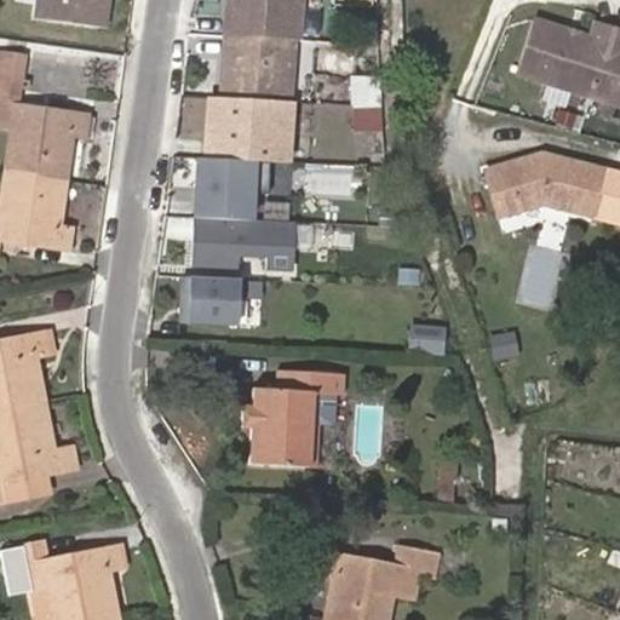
[(104,28),(108,0),(36,0),(35,18),(104,28)]
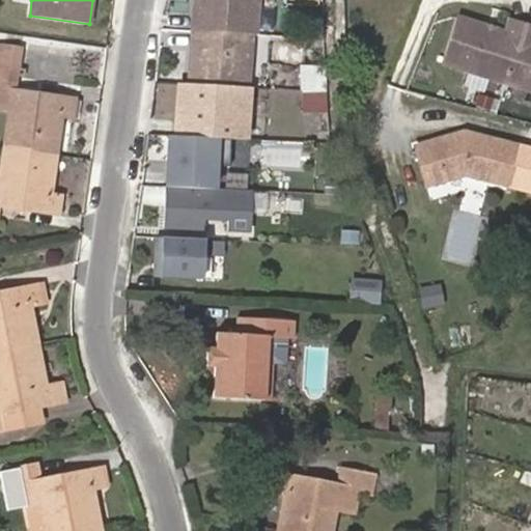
[(250,34),(251,0),(193,0),(192,31),(250,34)]
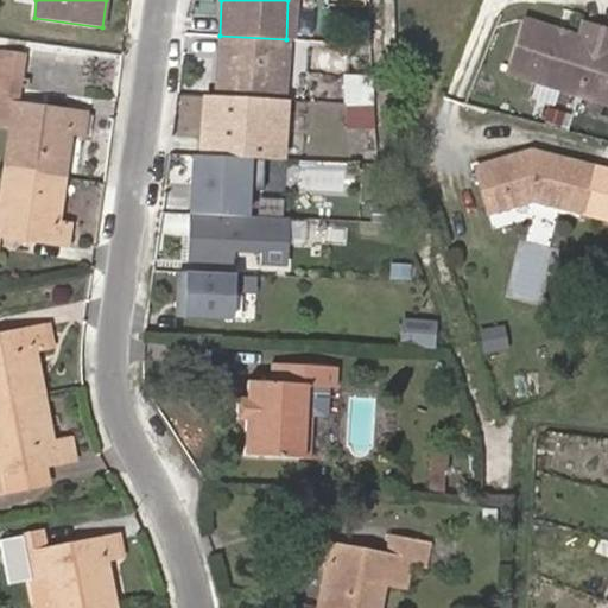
[(577,42),(521,21),(501,71),(607,108),(607,37),(583,27),(577,42)]
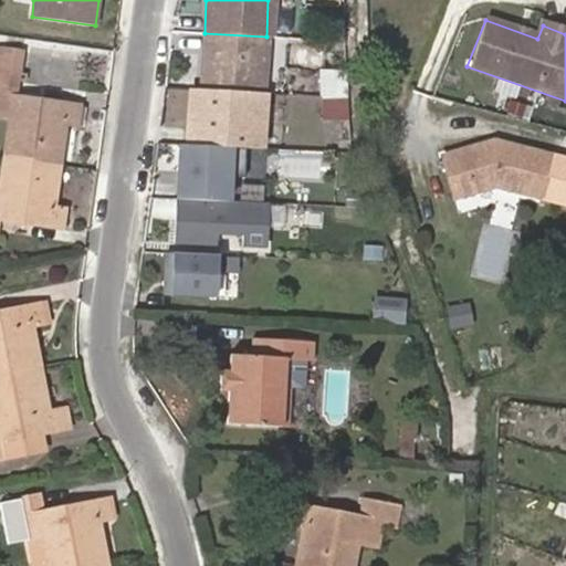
[(265,45),(266,37),(205,33),(203,42),(265,45)]
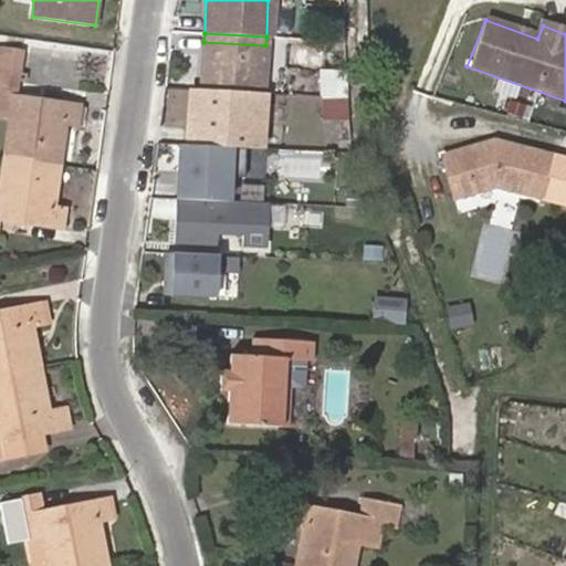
[(263,93),(265,45),(203,42),(201,90),(263,93)]
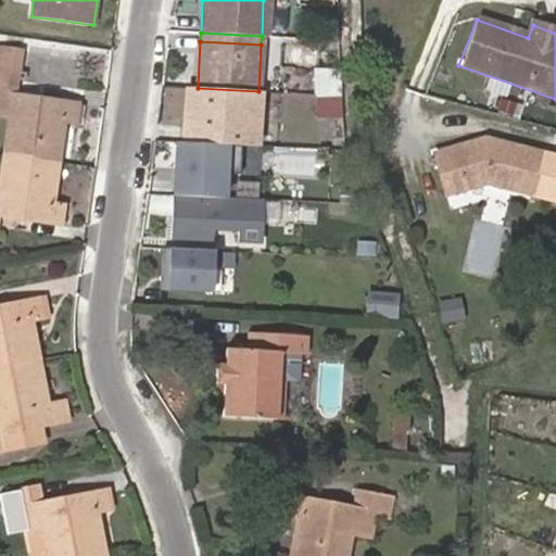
[(0,96),(11,98),(2,154),(61,163),(66,123),(77,124),(80,104),(16,95),(23,50),(0,47),(0,96)]
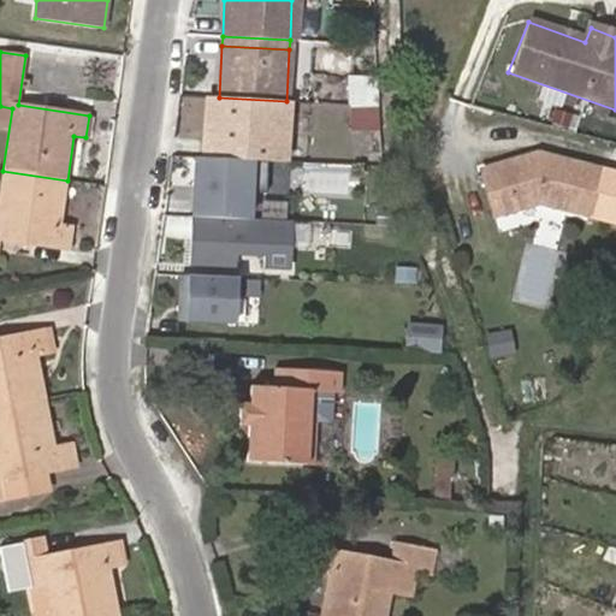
[(284,161),(289,101),(286,101),(219,98),(207,96),(202,157),(267,160),(284,161)]
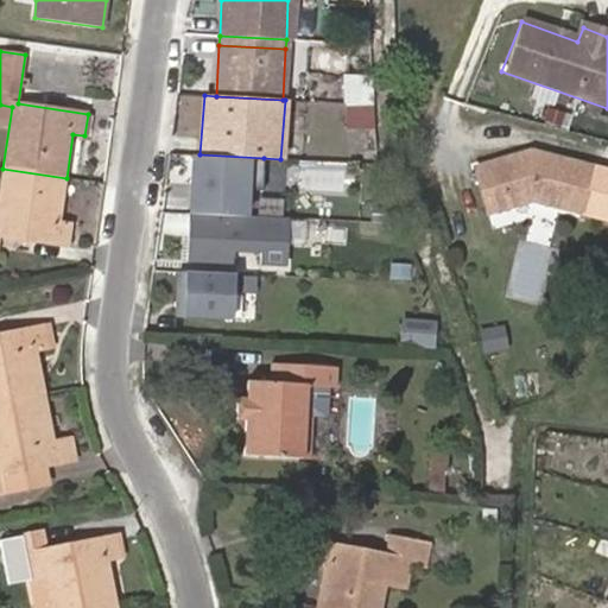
[(374,128),(373,103),(347,102),(346,127),(374,128)]
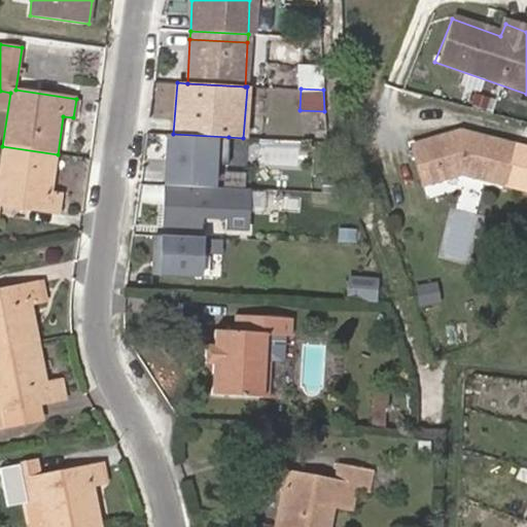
[(211,186),(212,165),(227,165),(229,137),(173,134),(168,134),(166,184),(211,186)]
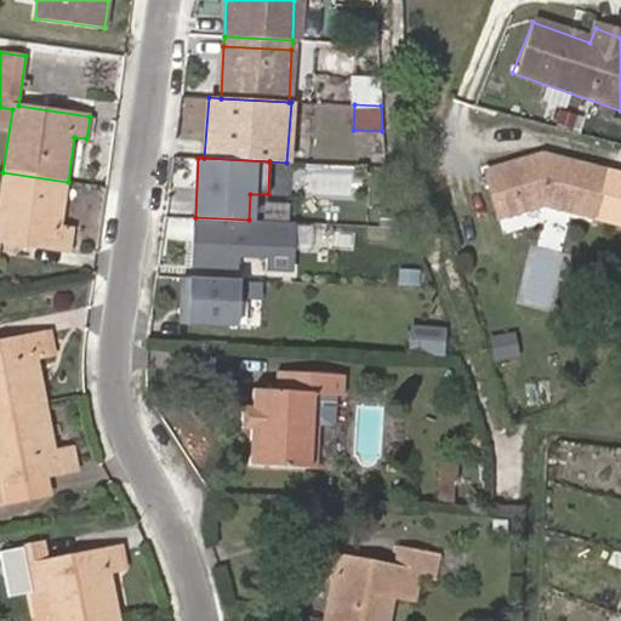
[(548,158),(478,169),(491,212),(536,203),(586,217),(599,172),(548,158)]
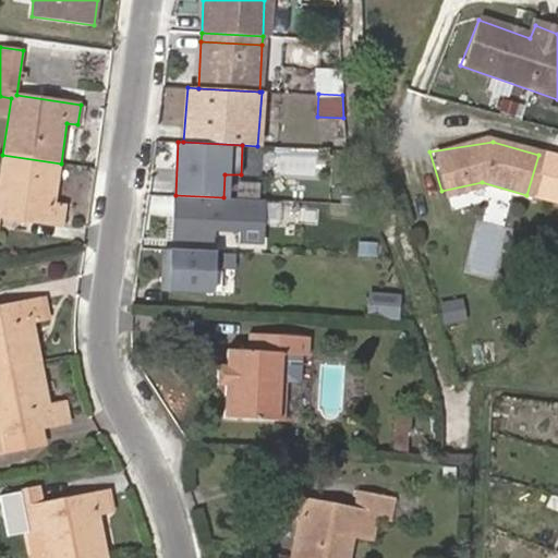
[(61,164),(2,155),(0,170),(0,215),(62,223),(65,202),(56,201),(61,164)]
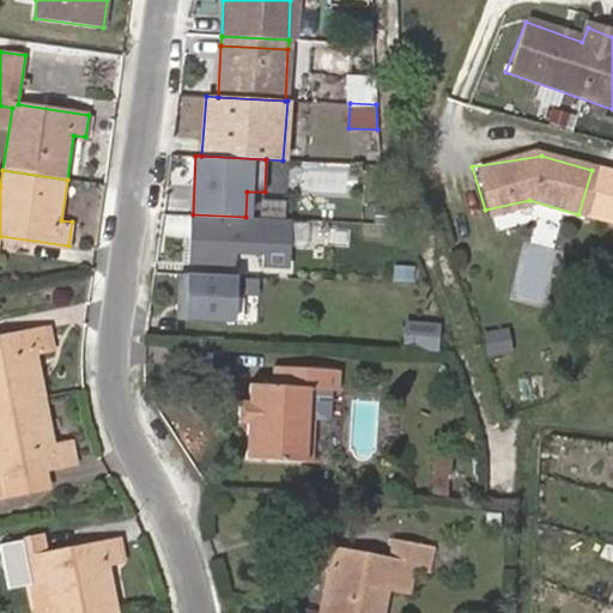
[(285,266),(287,219),(246,217),(193,214),(190,261),(231,263),(232,252),(260,253),(259,265),(285,266)]
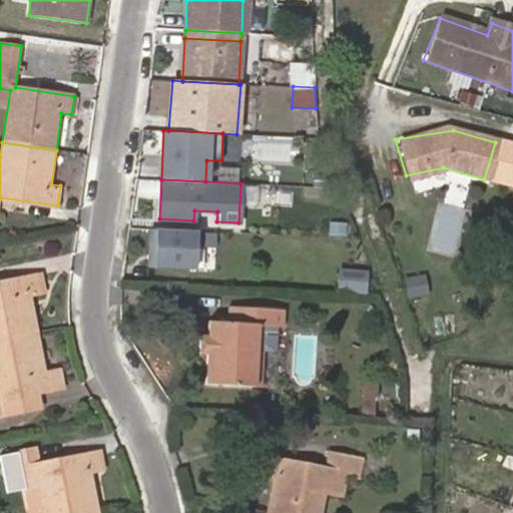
[(195,268),(196,230),(150,228),(148,266),(195,268)]
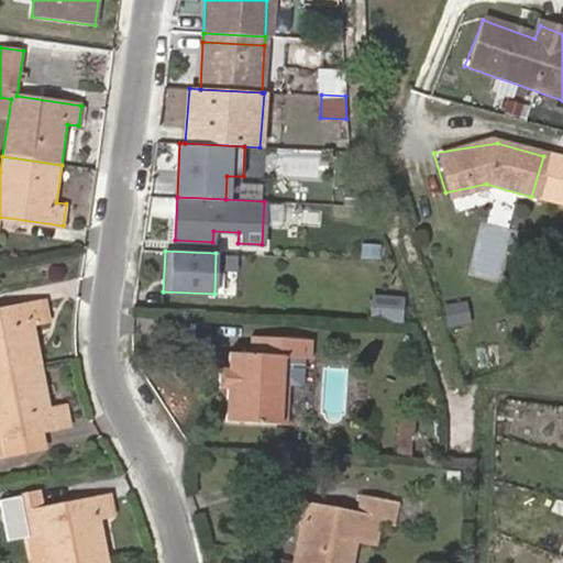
[(405,296),(371,296),(370,323),(403,323),(405,296)]
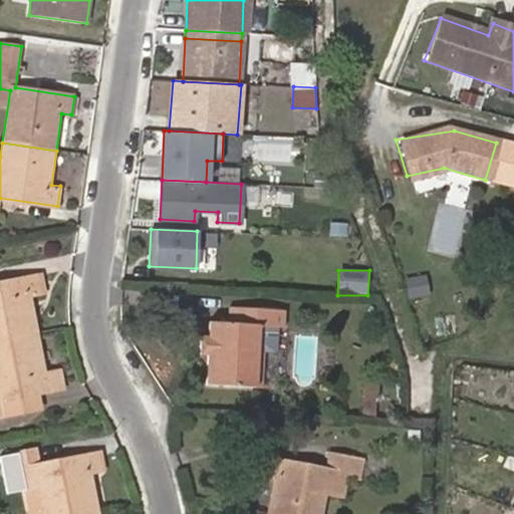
[(0,340),(38,333),(30,297),(40,295),(36,275),(0,282),(0,340)]
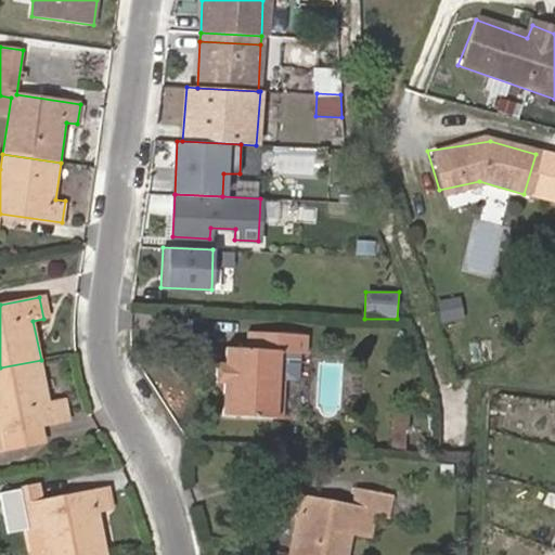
[(280,417),(282,375),(283,350),(299,351),(308,351),(308,332),(247,330),(246,347),(227,347),(226,363),(217,363),(217,384),(224,384),(223,415),(280,417)]
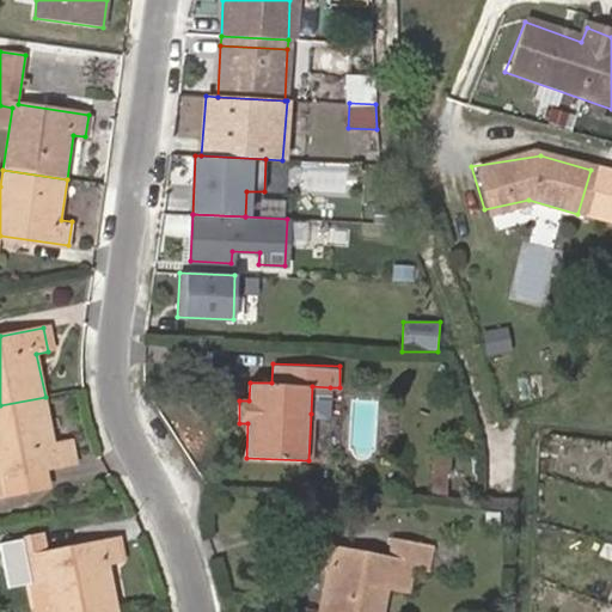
[(312,386),(311,414),(329,415),(330,387),(312,386)]
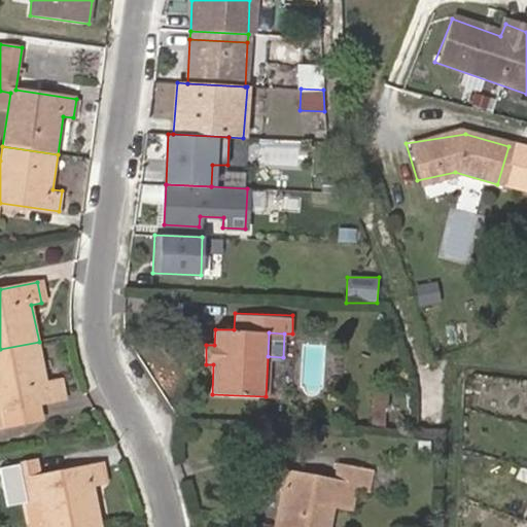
[(39,342),(0,349),(0,427),(3,427),(0,411),(40,403),(60,399),(57,380),(46,382),(39,342)]
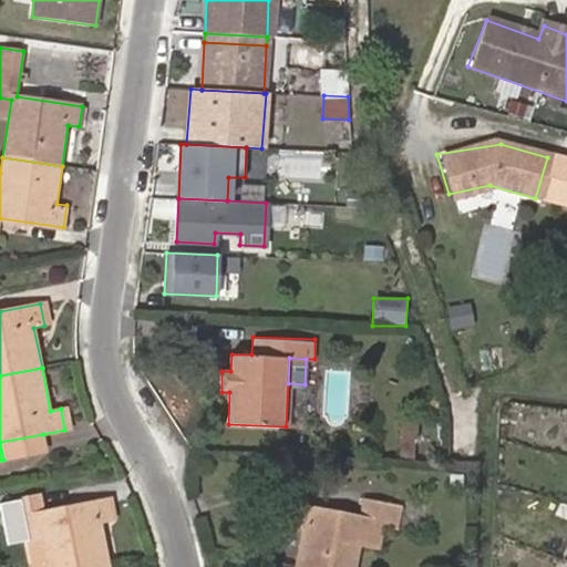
[(424,414),(409,413),(408,441),(423,441),(424,414)]
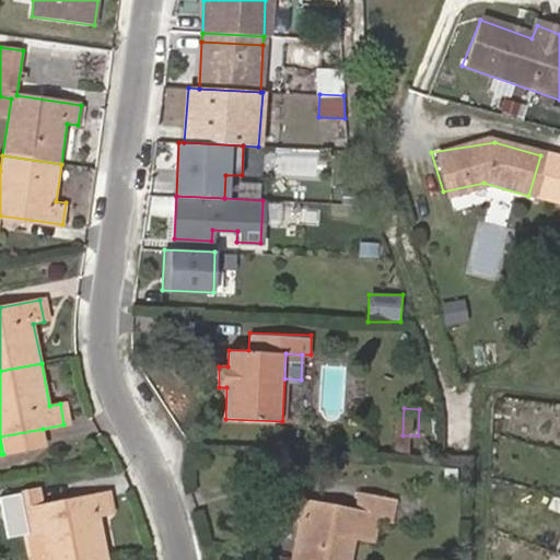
[(46,446),(43,429),(0,436),(3,454),(46,446)]
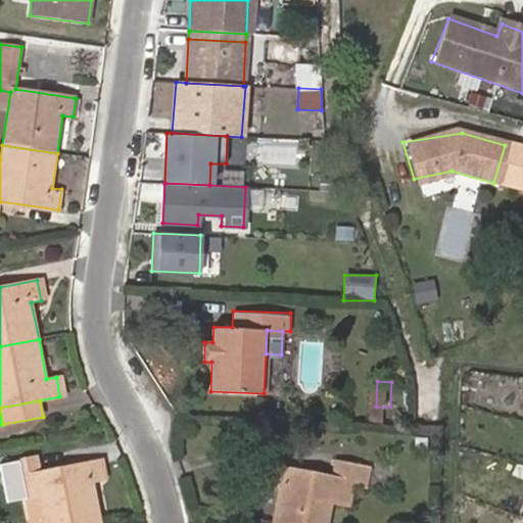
[(428,450),(428,438),(417,438),(417,449),(428,450)]
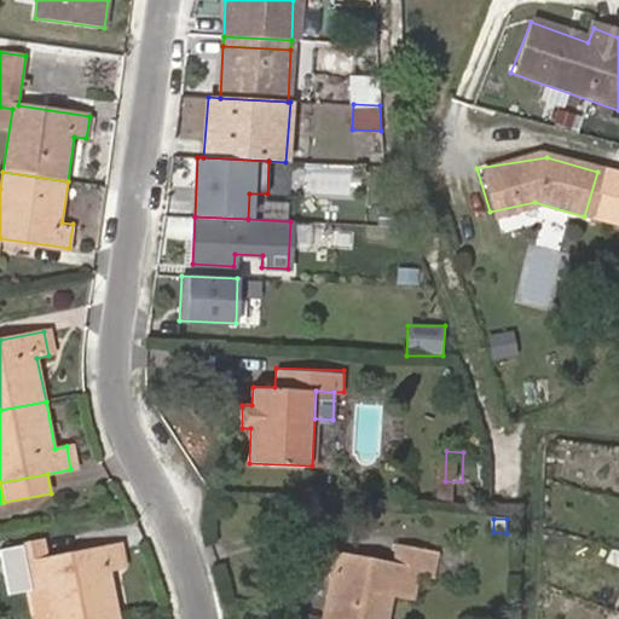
[(36,618),(103,618),(119,617),(110,570),(122,567),(117,544),(48,559),(44,539),(6,548),(12,570),(24,567),(29,594),(30,593),(36,618)]
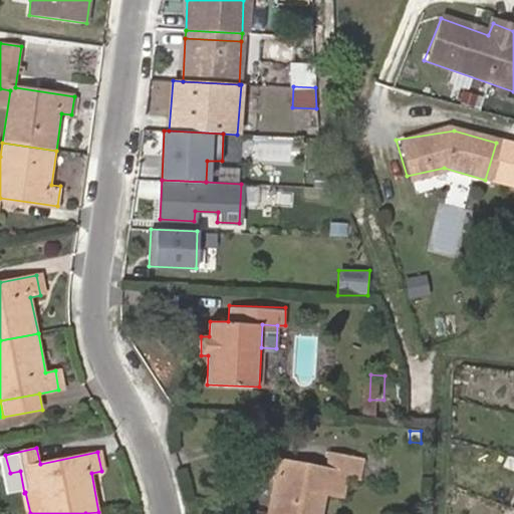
[(268,513),(322,513),(327,494),(343,497),(347,477),(359,479),(363,460),(331,454),(328,468),(268,457),(265,475),(275,476),(268,513)]
